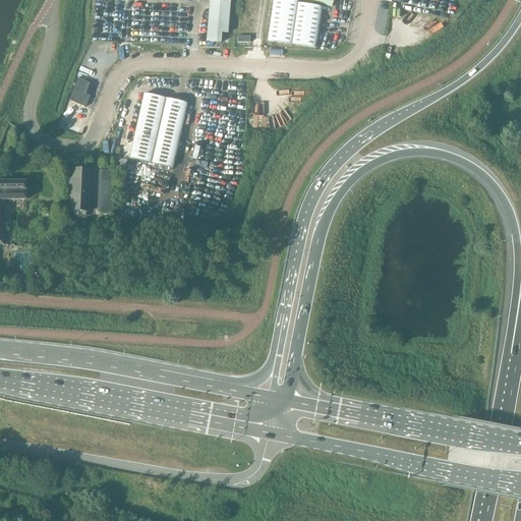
[(206,41),(220,42),(221,33),(227,33),(229,0),(198,0),(209,1),(206,41)]
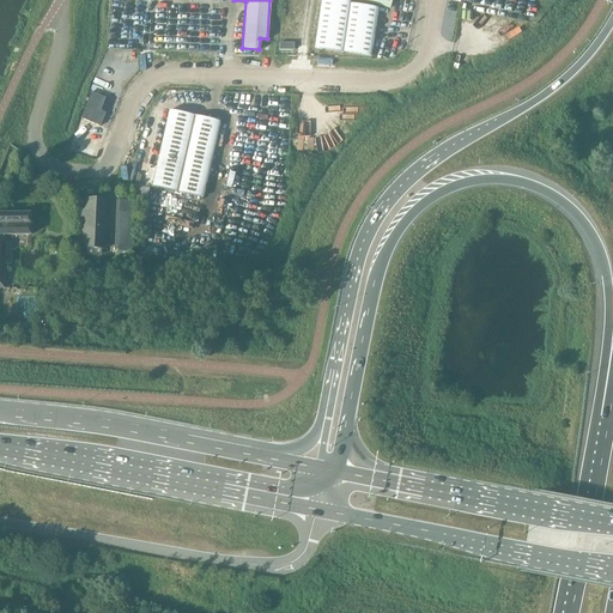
[(321,0),(314,48),(370,56),(378,7),(351,4),(350,0),(321,0)]
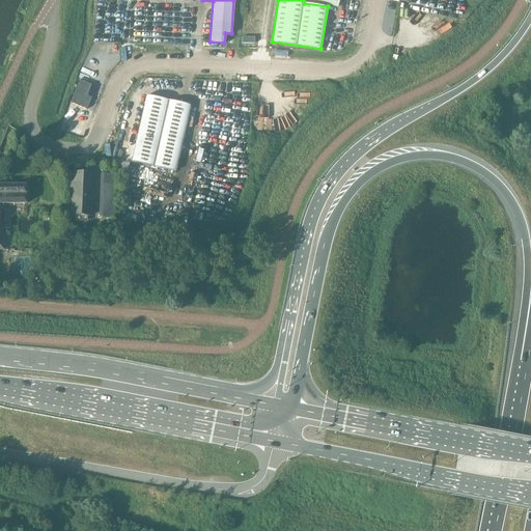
[(70,103),(86,109),(91,98),(86,95),(91,85),(79,80),(70,103)]
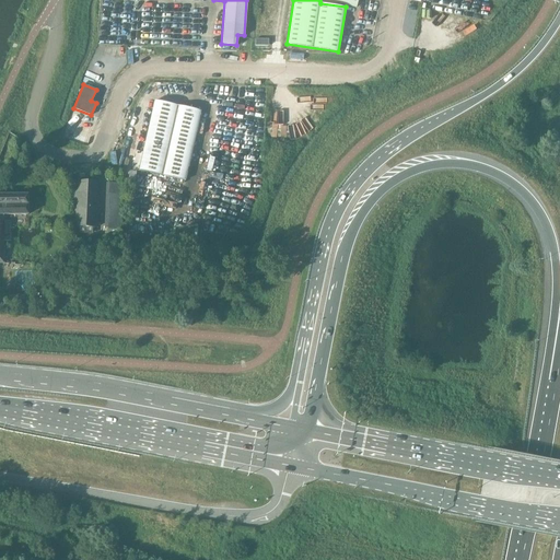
[(139,170),(162,175),(177,106),(154,101),(139,170)]
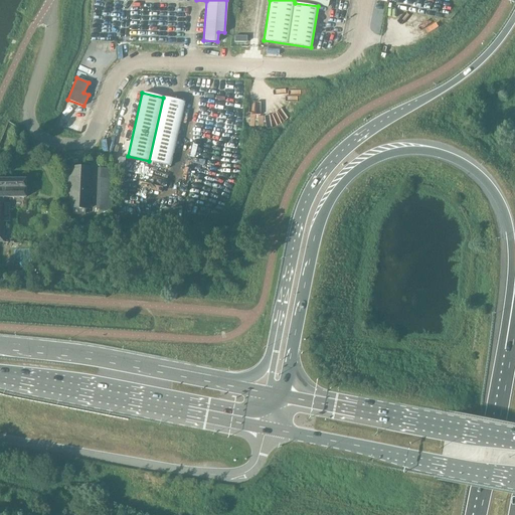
[(163,98),(149,161),(170,165),(184,102),(163,98)]
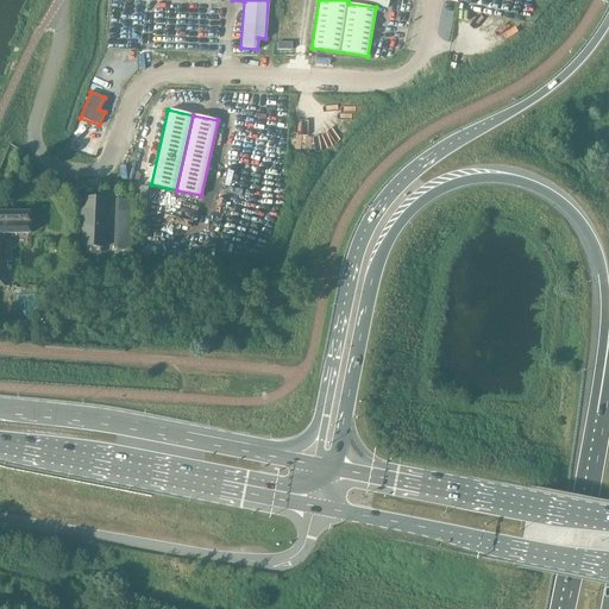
[(81,196),(80,246),(105,248),(107,198),(81,196)]
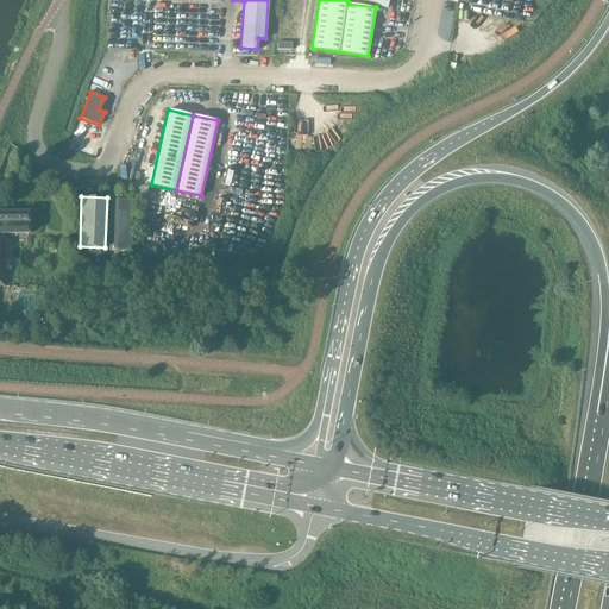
[(0,286),(4,286),(4,263),(4,242),(4,233),(30,233),(30,212),(0,212),(0,286)]
